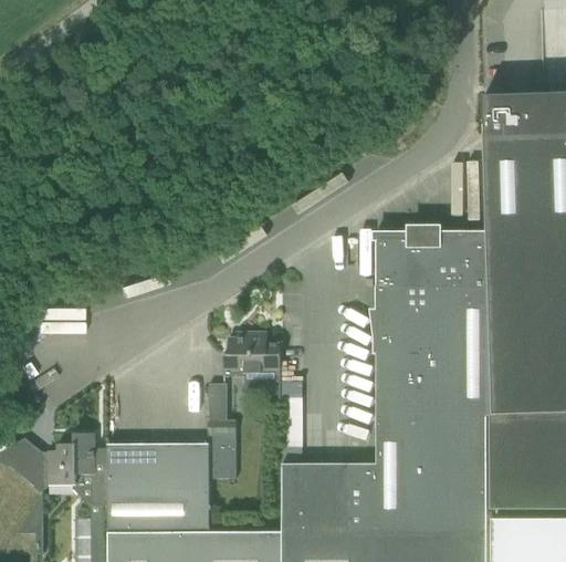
[(486,413),(491,413),(565,410),(565,91),(543,92),(483,93),(484,132),(486,237),(486,413)]
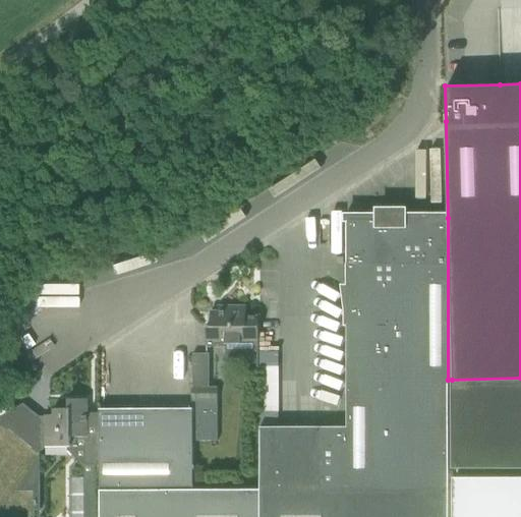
[(375,217),(346,217),(346,424),(259,424),(259,445),(259,487),(449,487),(448,380),(448,218),(426,218),(426,213),(402,213),(402,210),(400,208),(397,207),(394,208),(392,210),(391,213),(375,213),(375,217)]
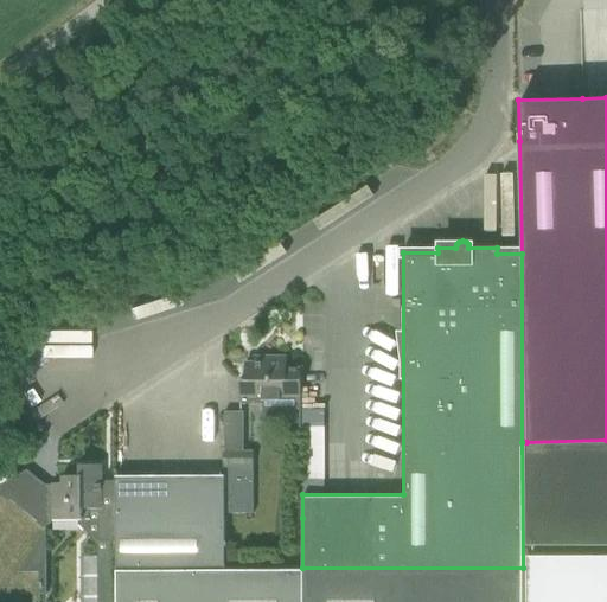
[(240,377),(240,401),(263,401),(263,423),(300,423),(300,395),(300,365),(286,365),(286,353),(261,353),(261,359),(244,359),(244,377),(240,377)]
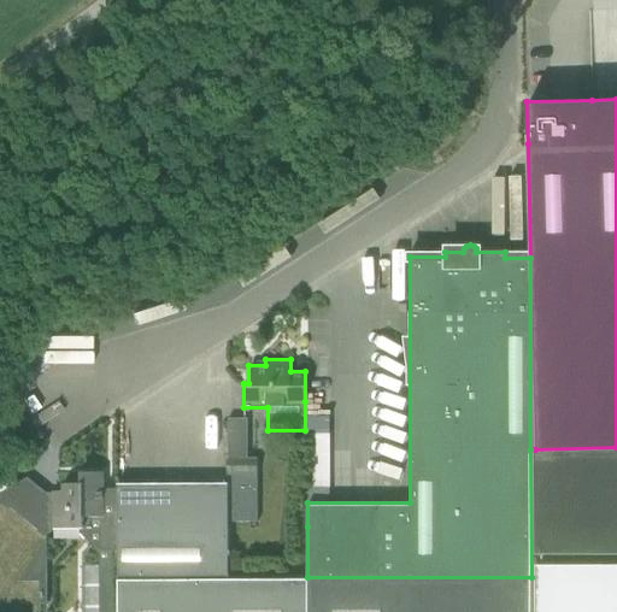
[(307,413),(309,460),(311,460),(311,478),(329,478),(328,413),(307,413)]
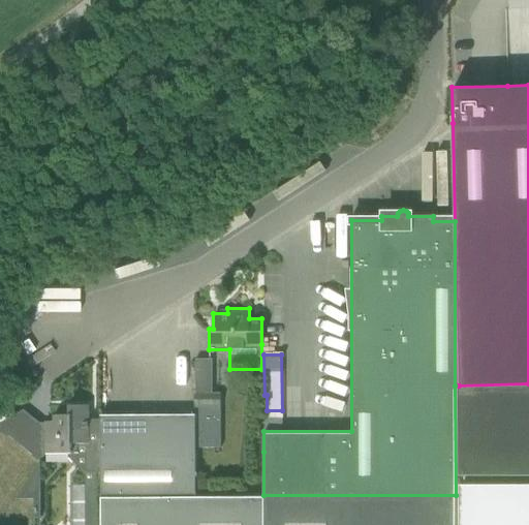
[(194,403),(194,412),(196,444),(221,444),(221,391),(213,391),(212,376),(212,356),(195,357),(195,403),(194,403)]
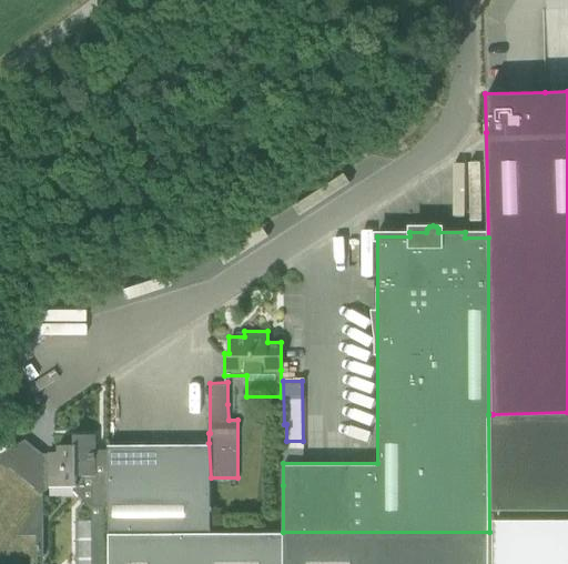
[(567,412),(493,414),(493,509),(496,509),(567,509),(567,412)]
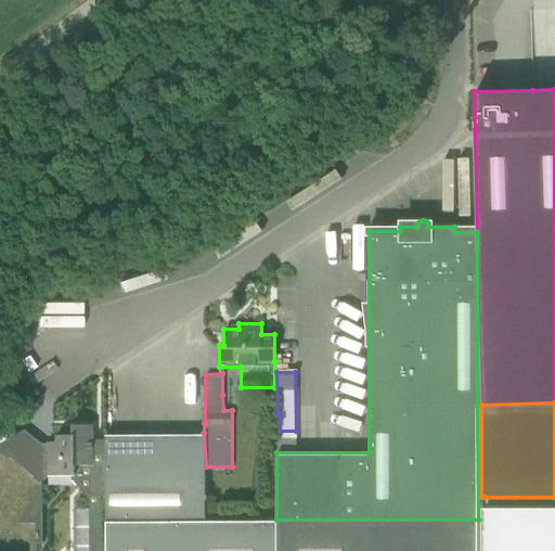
[(0,450),(41,483),(41,455),(41,441),(40,439),(23,427),(16,431),(13,424),(11,420),(0,426),(0,450)]
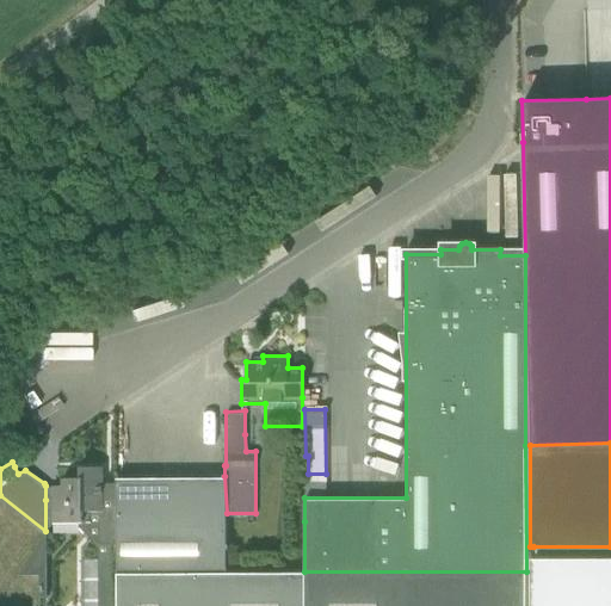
[(53,507),(53,520),(79,520),(99,549),(99,556),(81,556),(80,605),(112,605),(112,552),(118,552),(118,548),(116,548),(116,544),(118,543),(118,540),(116,540),(116,482),(102,482),(102,464),(80,464),(80,476),(62,476),(62,483),(53,483),(53,507)]
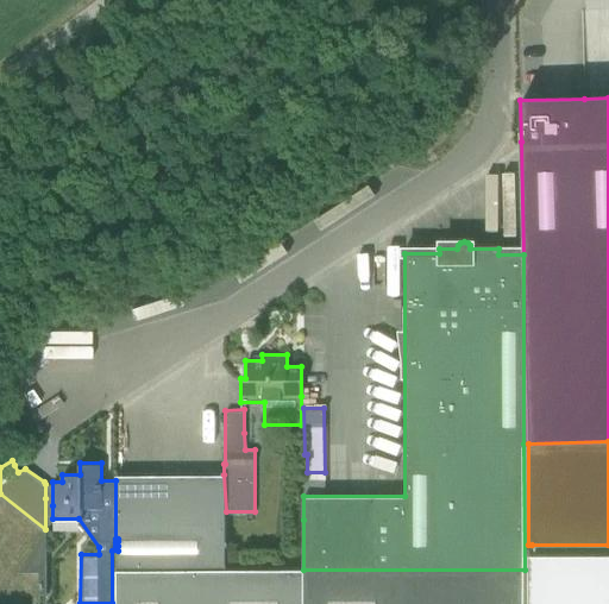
[(302,603),(303,570),(227,571),(226,511),(224,474),(115,474),(115,480),(115,539),(118,539),(118,541),(115,542),(115,546),(118,546),(118,551),(118,603),(302,603)]
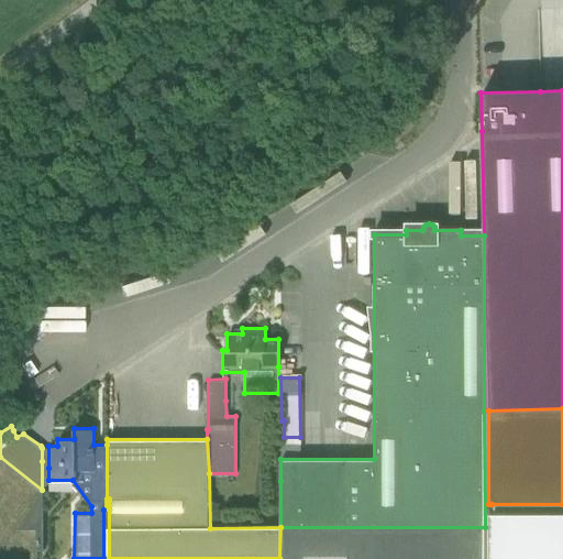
[(35,528),(35,549),(42,548),(43,548),(42,492),(41,492),(15,529),(35,528)]
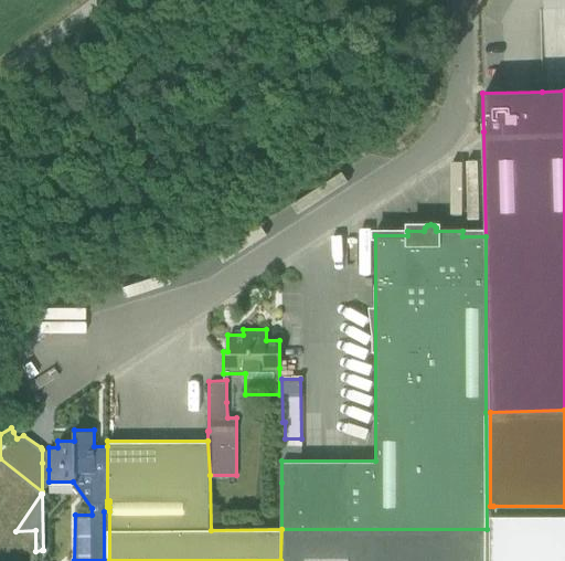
[(490,506),(490,560),(564,560),(564,506),(493,506),(490,506)]
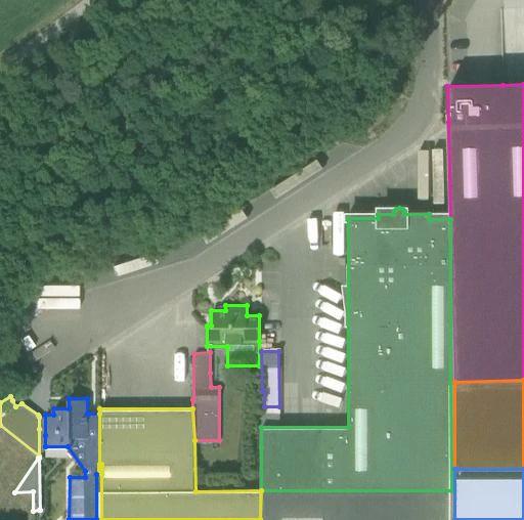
[(450,519),(451,490),(261,490),(260,519),(450,519)]
